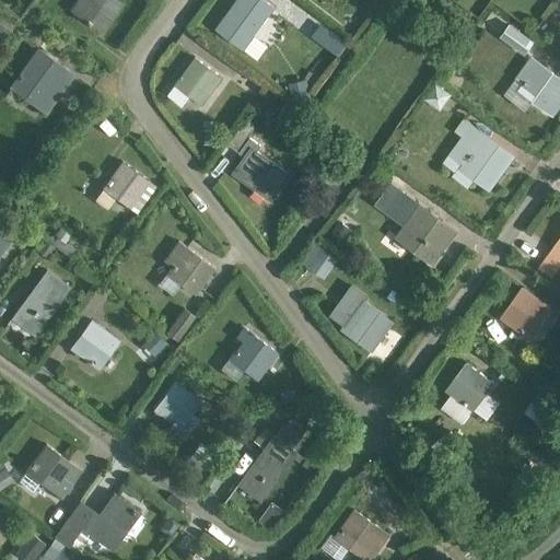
[(116,0),(79,0),(72,10),(97,28),(108,14),(113,18),(123,4),(116,0)]
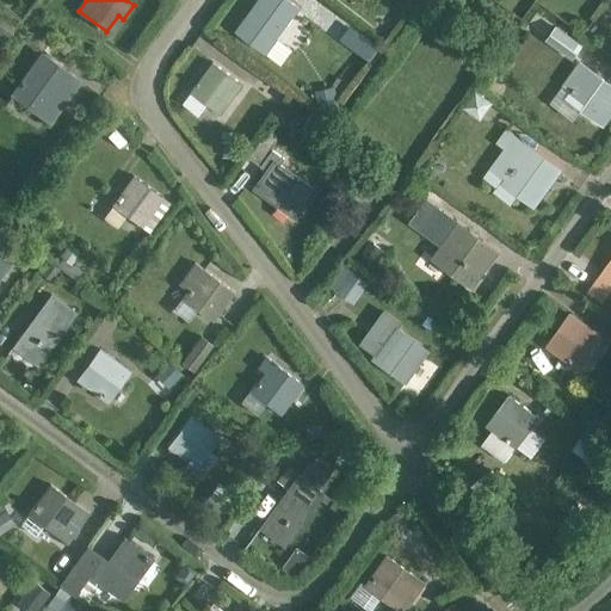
[(288,0),(259,0),(235,32),(265,54),(300,8),(288,0)]
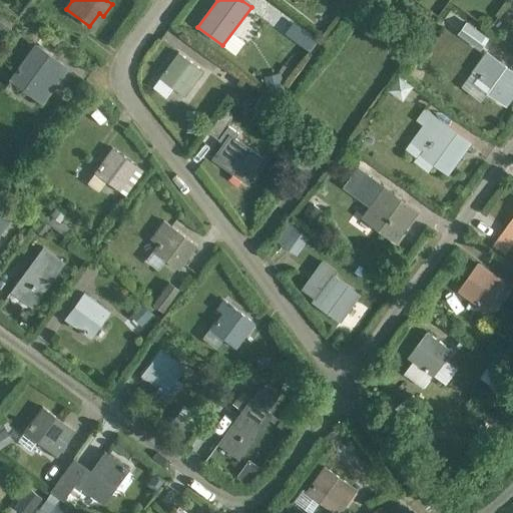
[(14,22),(0,11),(0,29),(5,33),(14,22)]
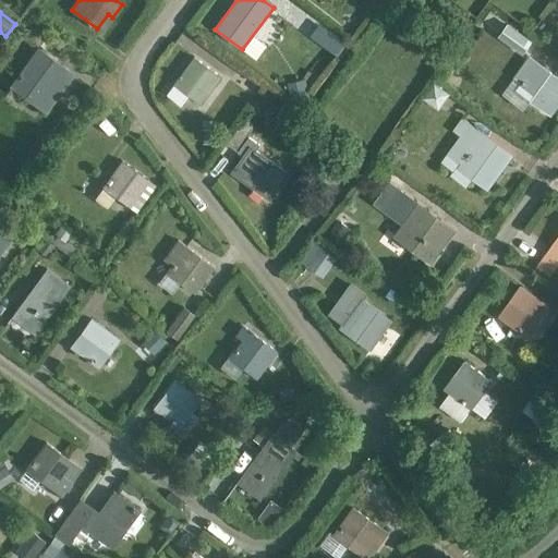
[(507,26),(499,37),(521,53),(530,41),(507,26)]
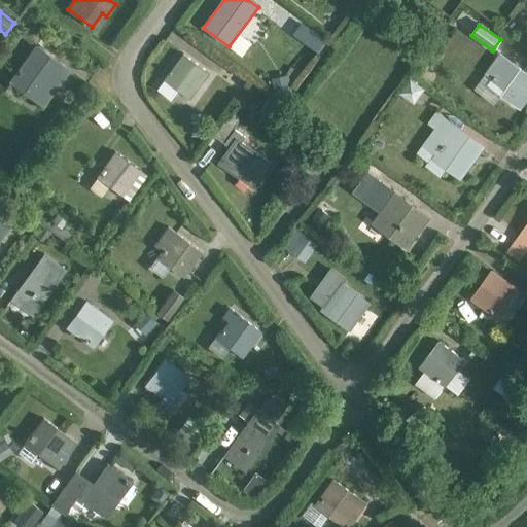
[(58,48),(63,41),(50,32),(44,39),(58,48)]
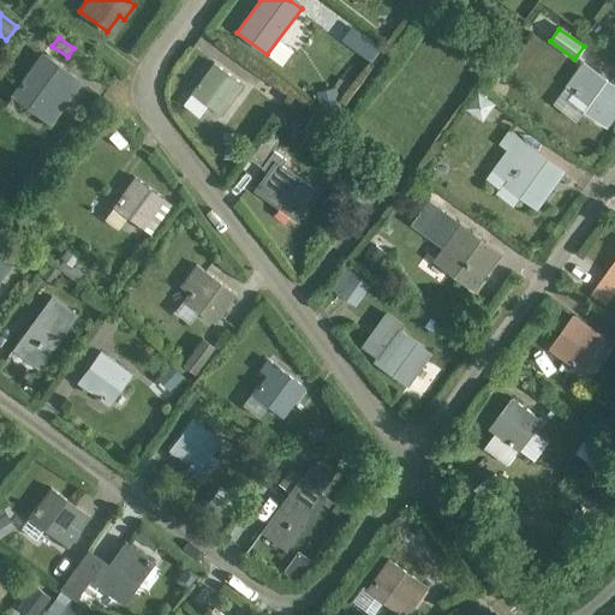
[(42,57),(12,96),(42,118),(71,78),(42,57)]
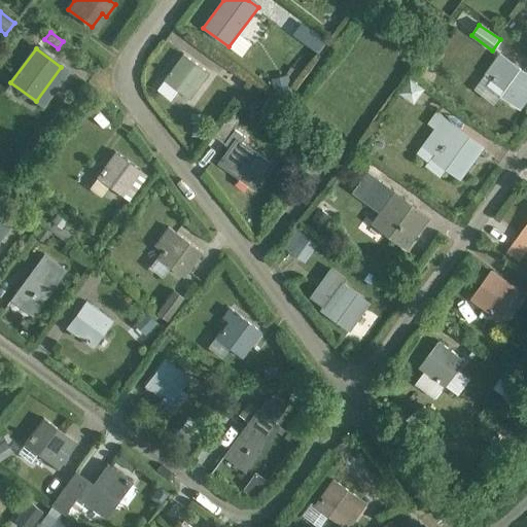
[(184,55),(166,80),(190,99),(209,73),(184,55)]
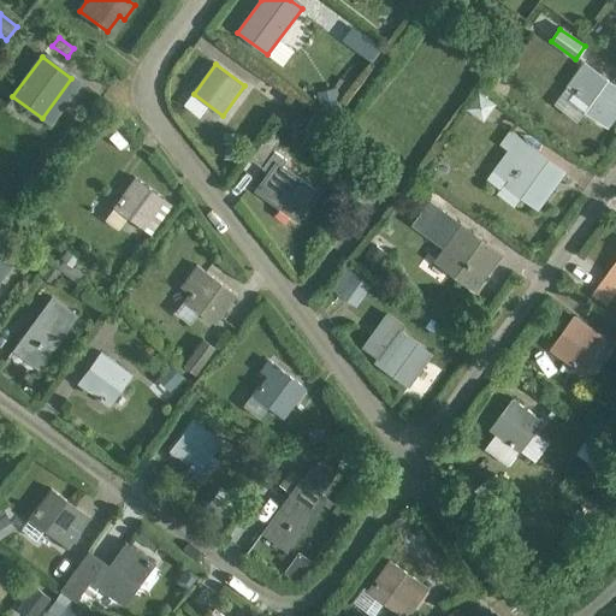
[(615,87),(592,70),(584,64),(567,87),(575,93),(569,100),(600,122),(615,102),(615,87)]
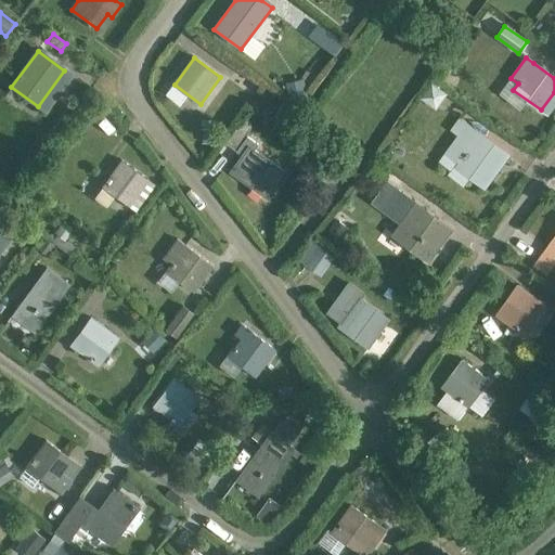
[(305,94),(301,79),(287,82),(292,98),(305,94)]
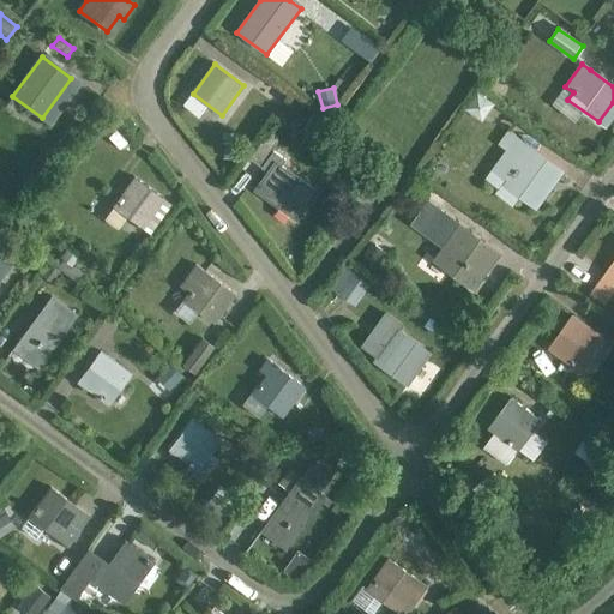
[(464,109),(482,120),(494,102),(476,91),(464,109)]
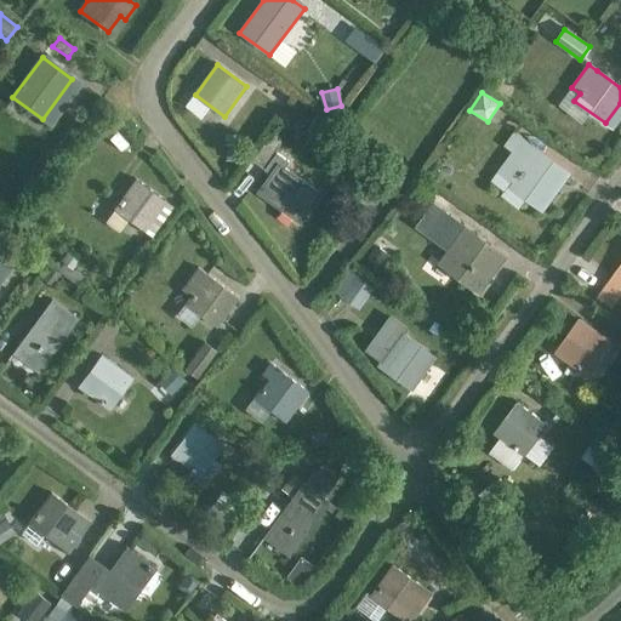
[(315,117),(307,129),(319,137),(328,125),(315,117)]
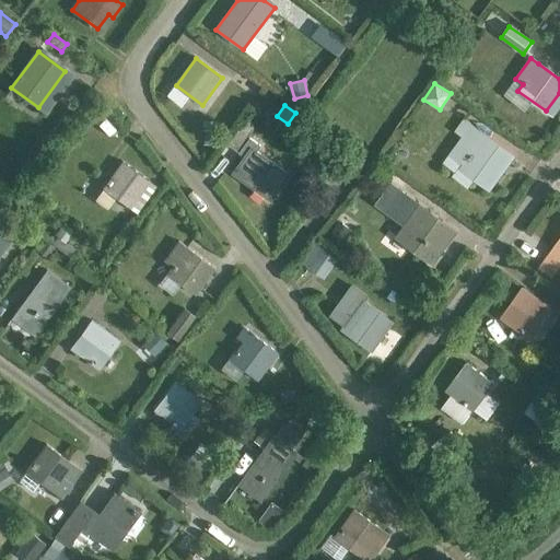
[(72,126),(61,116),(50,130),(62,139),(72,126)]
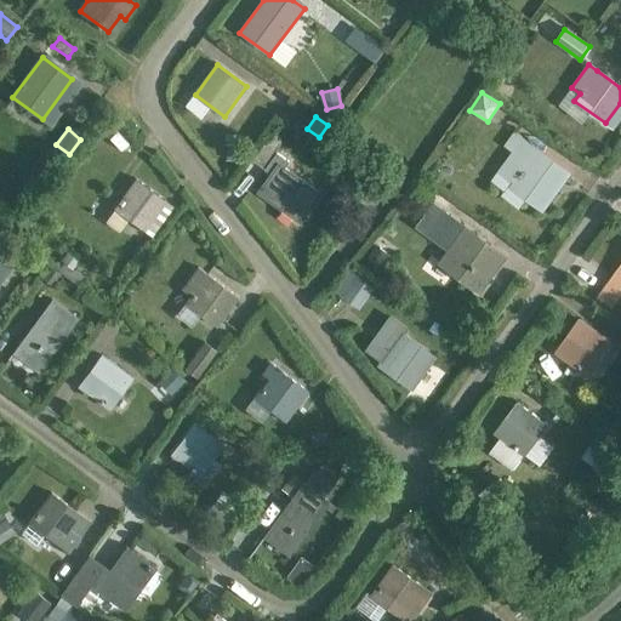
[(269,134),(250,159),(262,167),(281,142),(269,134)]
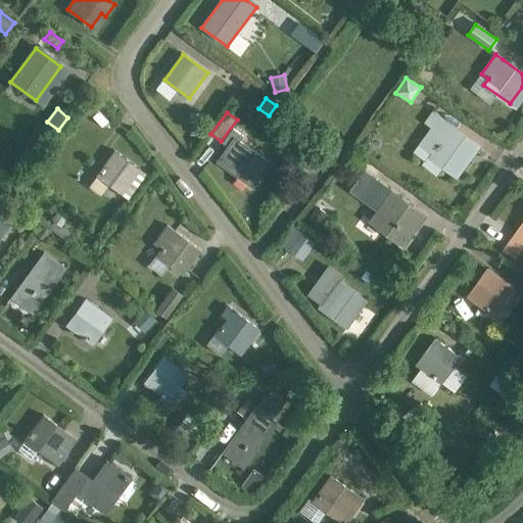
[(477,146),(452,128),(450,128),(433,114),(427,123),(433,128),(422,144),(433,152),(432,153),(458,172),(477,146)]
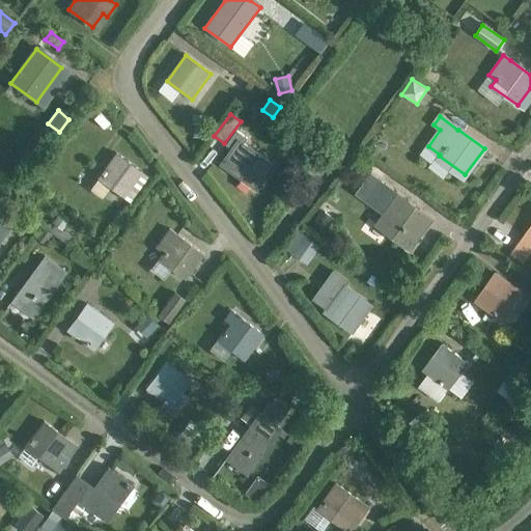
[(193,123),(194,137),(206,136),(205,122),(193,123)]
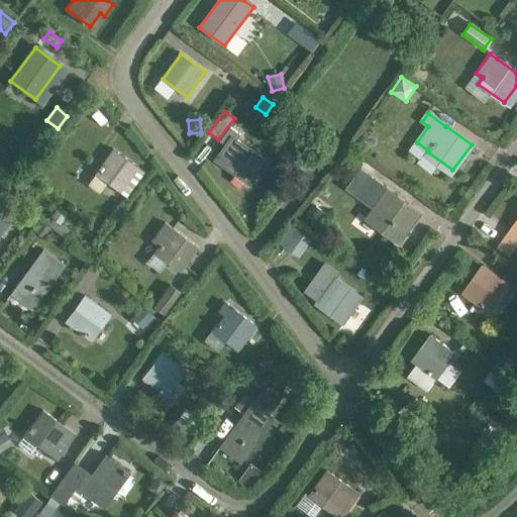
[(252,181),(267,163),(236,140),(240,135),(230,128),(220,141),(226,145),(215,161),(234,174),(237,170),(252,181)]
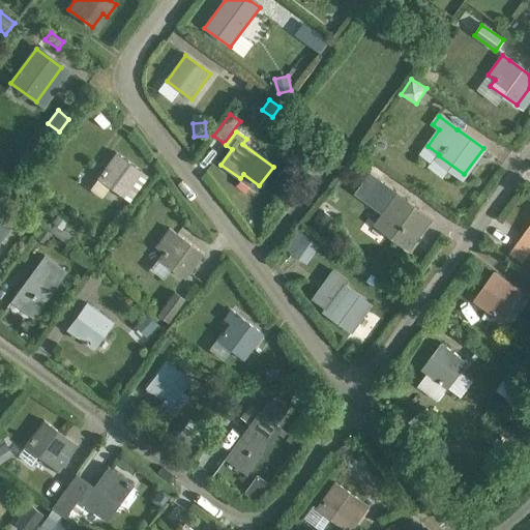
[(116,153),(97,179),(122,198),(141,172),(116,153)]
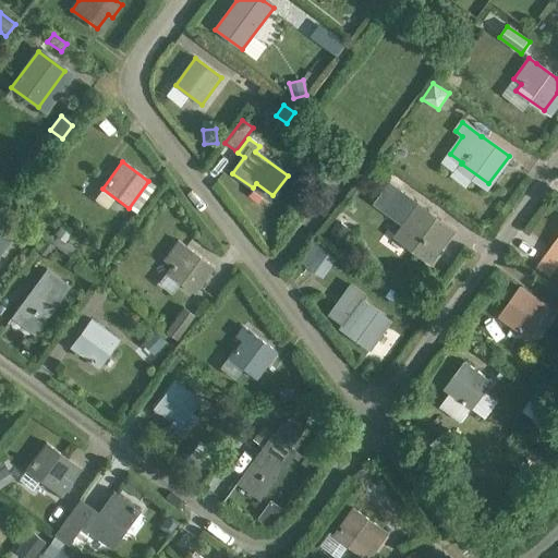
[(389,183),(373,205),(401,226),(392,237),(431,264),(455,230),(416,204),(389,183)]
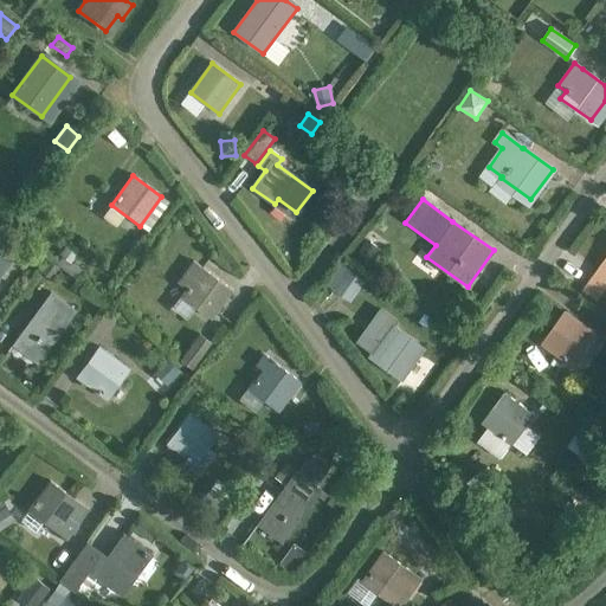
[(366,238),(355,253),(371,265),(382,250),(366,238)]
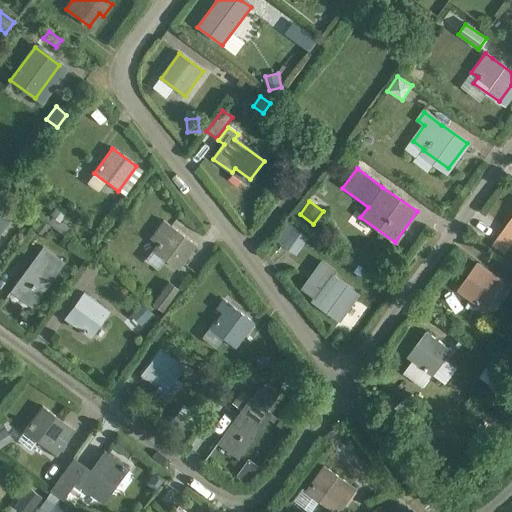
[(58,203),(50,213),(60,221),(68,210),(58,203)]
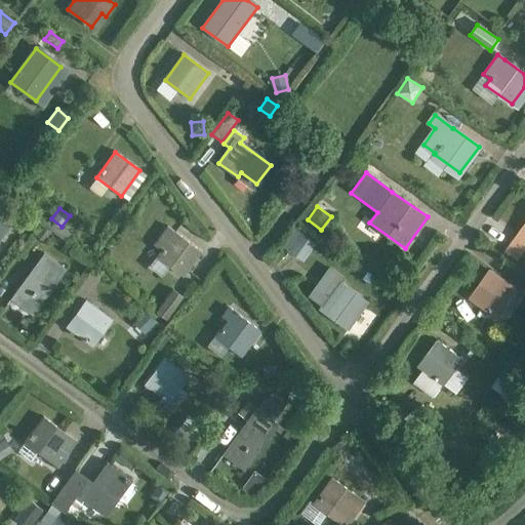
[(0,218),(0,236),(8,225),(0,218)]
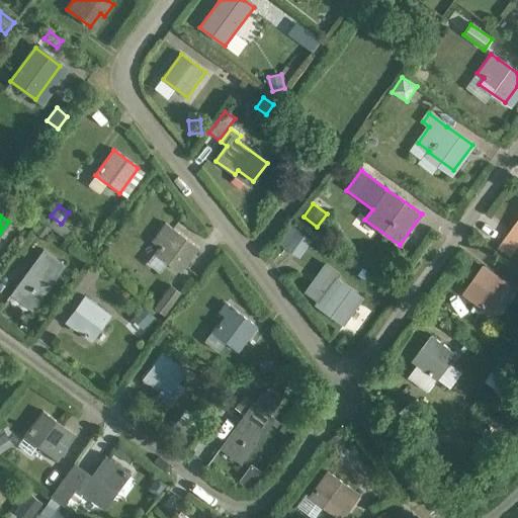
[(63,237),(69,229),(62,224),(61,226),(52,219),(48,225),(63,237)]
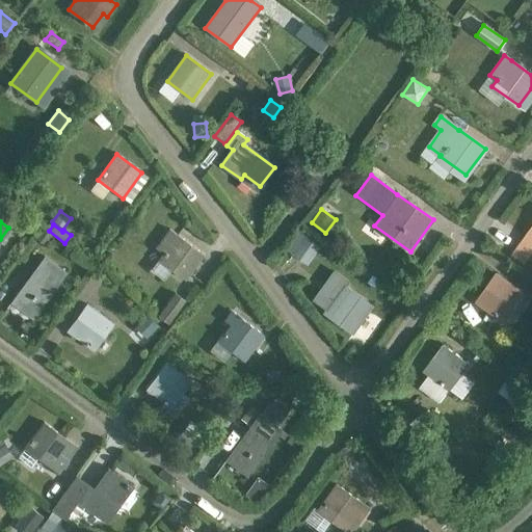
[(44,244),(50,235),(42,228),(34,238),(44,244)]
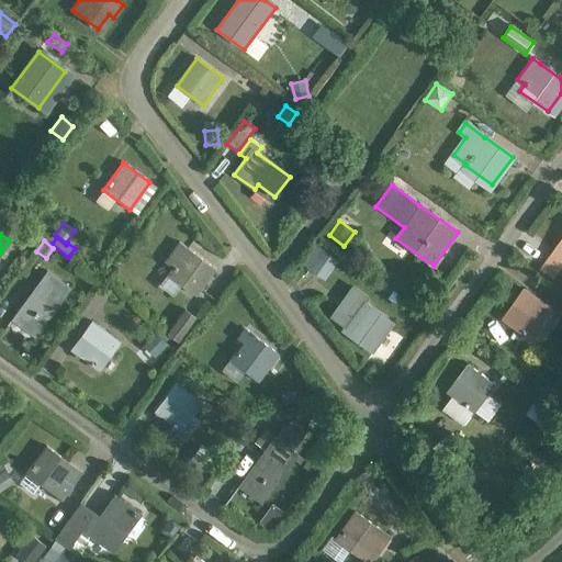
[(338,258),(326,249),(316,242),(302,261),(323,278),(338,258)]
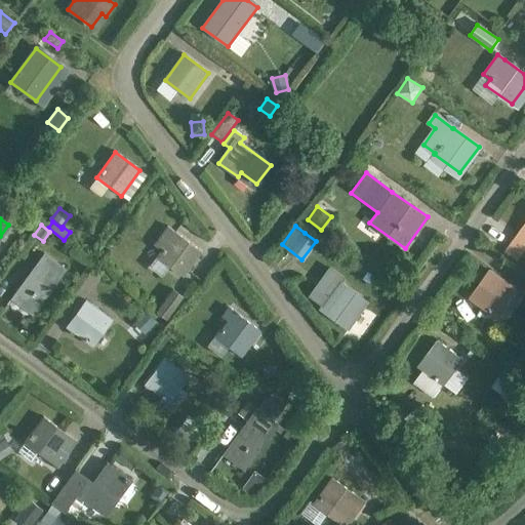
[(175,232),(157,257),(183,276),(201,251),(175,232)]
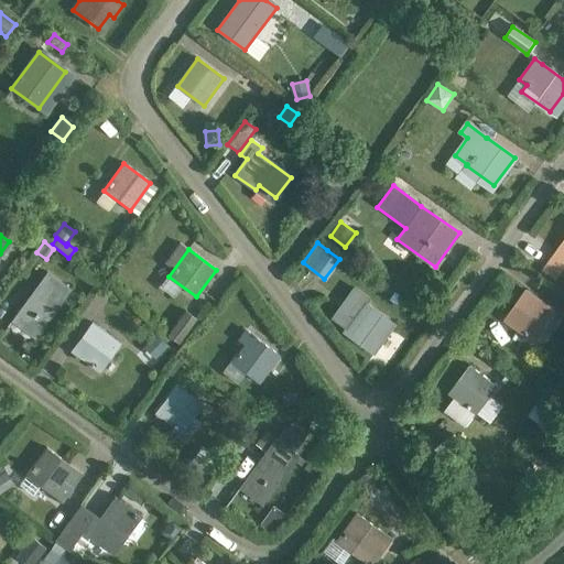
[(64,261),(60,269),(65,272),(71,266),(64,261)]
